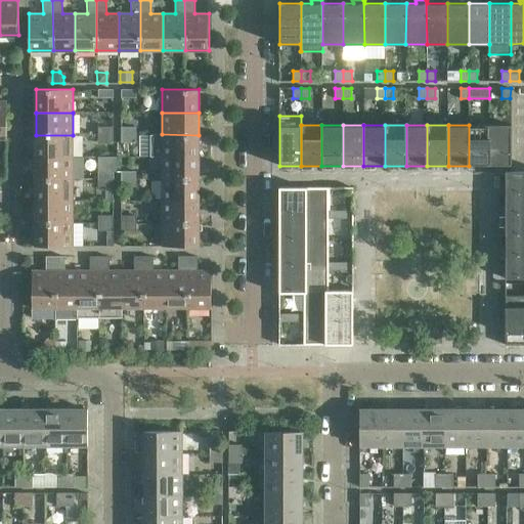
[(490,125),(469,125),(469,166),(490,166),(490,125)]
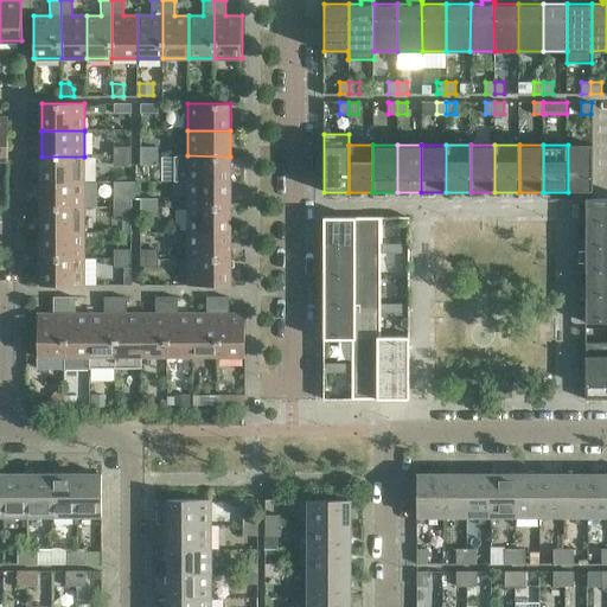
[(593,145),(568,145),(568,192),(593,192),(593,145)]
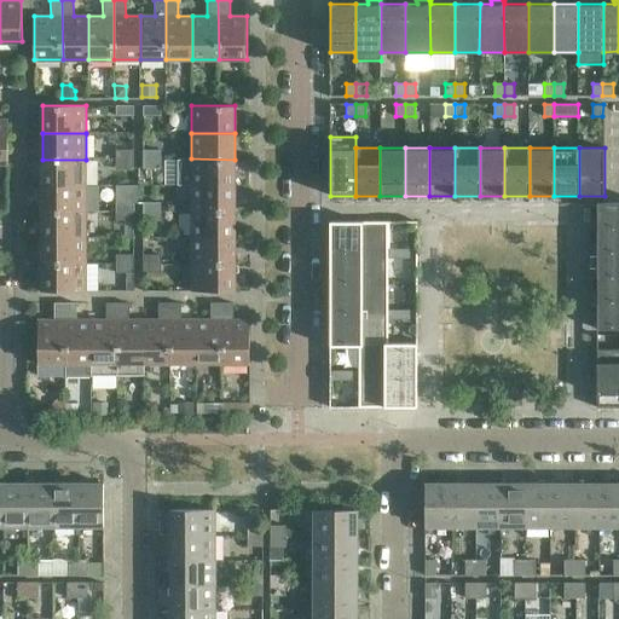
[(235,160),(191,158),(178,160),(178,185),(191,185),(235,185),(235,160)]
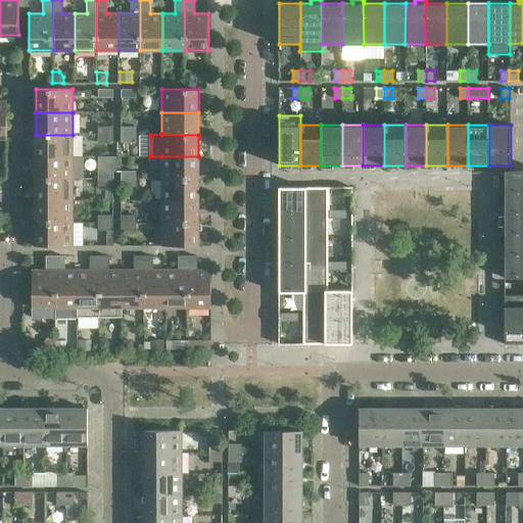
[(73,135),(36,135),(36,156),(73,156),(73,135)]
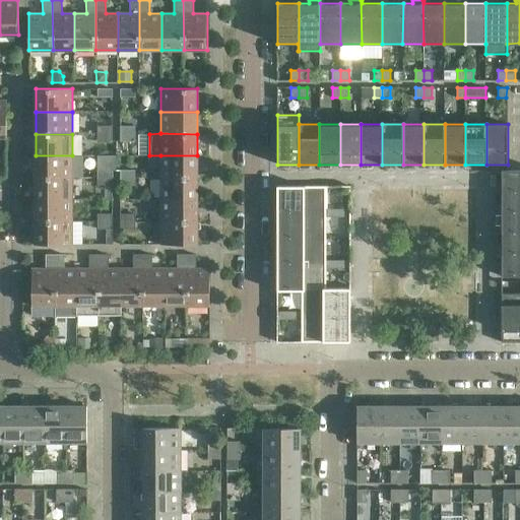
[(72,155),(36,155),(36,178),(72,178),(72,155)]
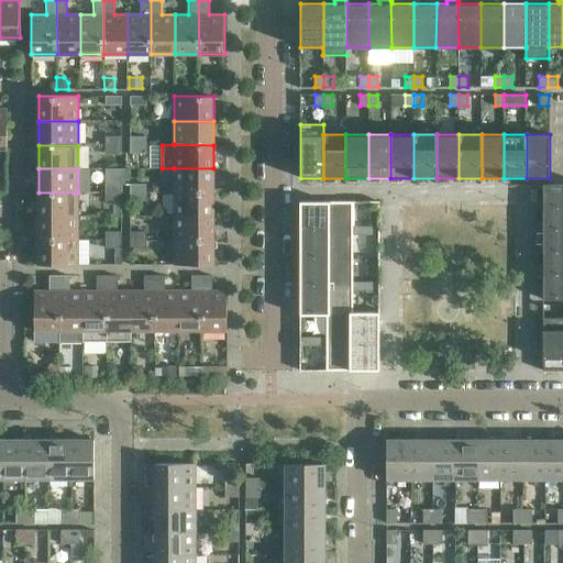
[(125,168),(107,168),(107,184),(122,184),(125,184),(125,168)]
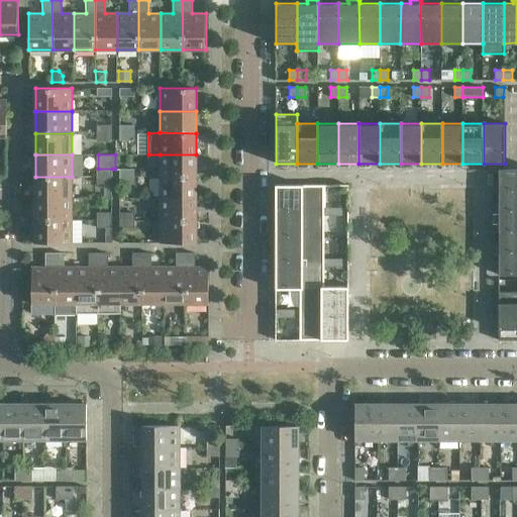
[(196,154),(160,154),(160,177),(197,177),(196,154)]
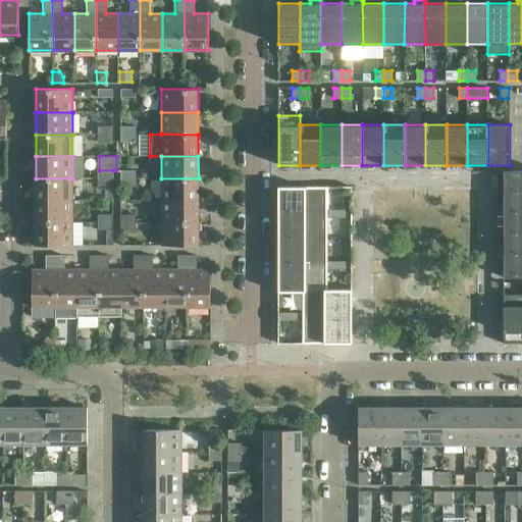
[(521,170),(504,171),(504,192),(521,192),(521,170)]
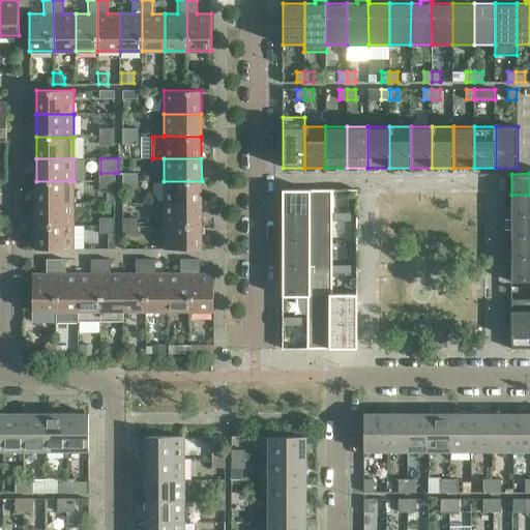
[(74,181),(36,181),(36,204),(74,204),(74,181)]
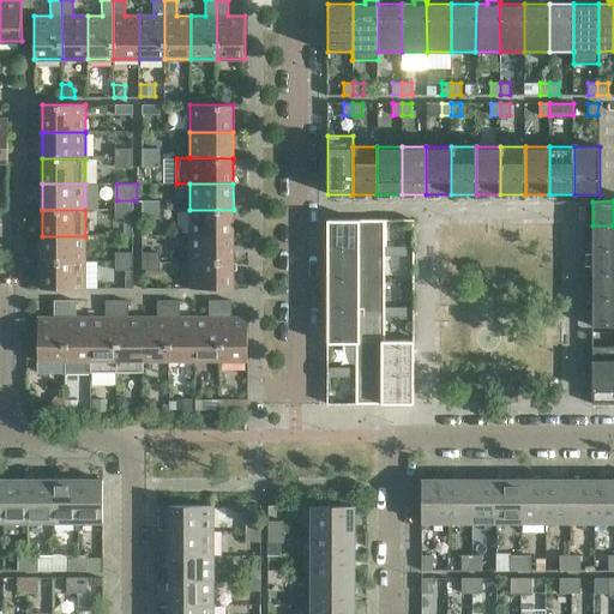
[(234,210),(190,210),(190,236),(234,236),(234,210)]
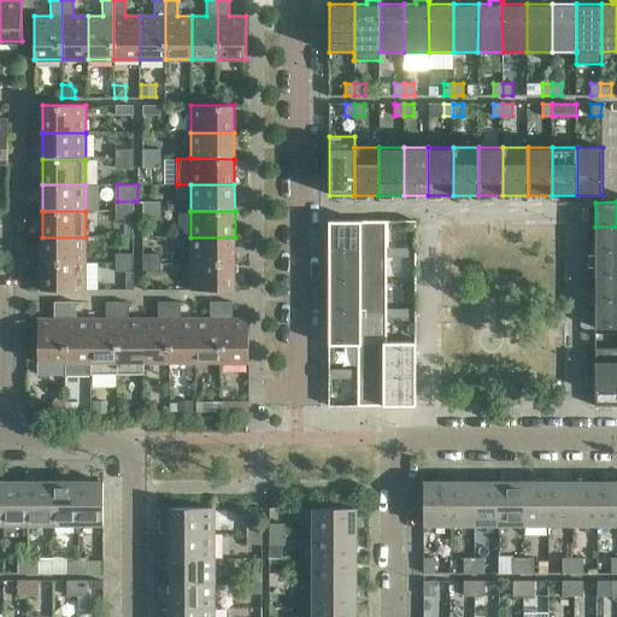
[(387,221),(329,221),(329,252),(387,252),(387,257),(401,257),(401,248),(387,248),(387,221)]
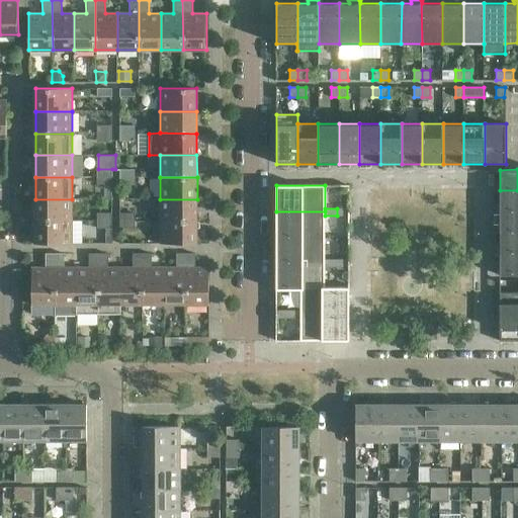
[(517,190),(500,190),(500,211),(517,211),(517,190)]
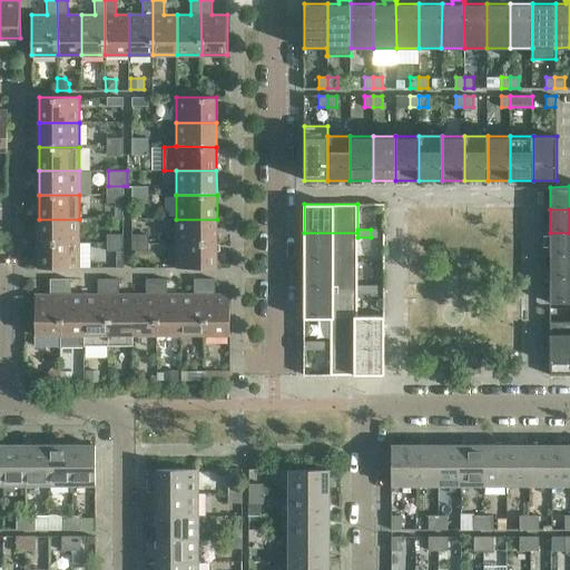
[(79,219),(39,219),(39,243),(79,243),(79,219)]
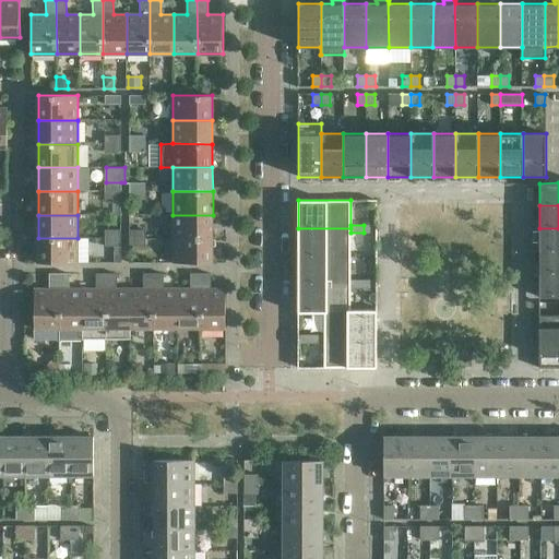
[(213,215),(173,215),(173,238),(213,239),(213,215)]
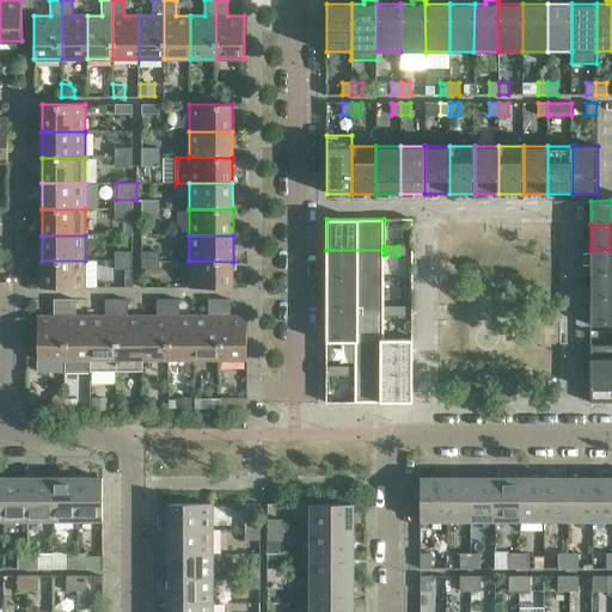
[(384,250),(326,250),(326,280),(384,280),(384,255),(384,250)]
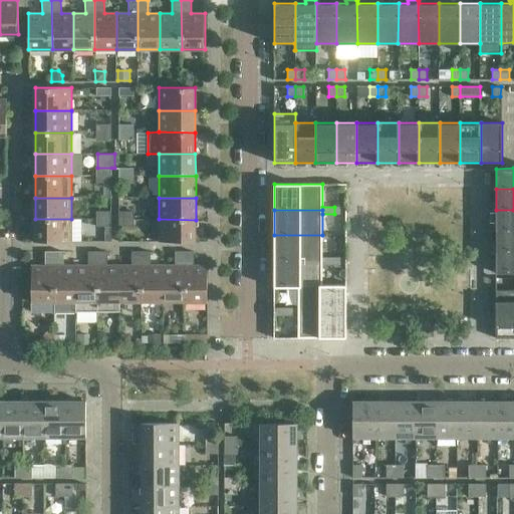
[(513,210),(496,210),(496,231),(513,231),(513,210)]
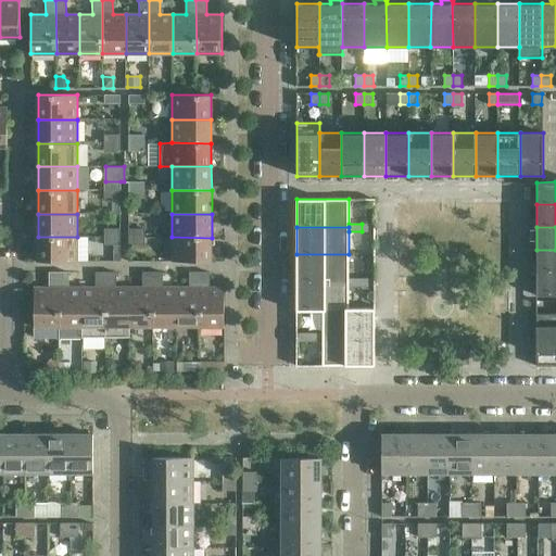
[(77,237),(38,237),(38,261),(77,261),(77,237)]
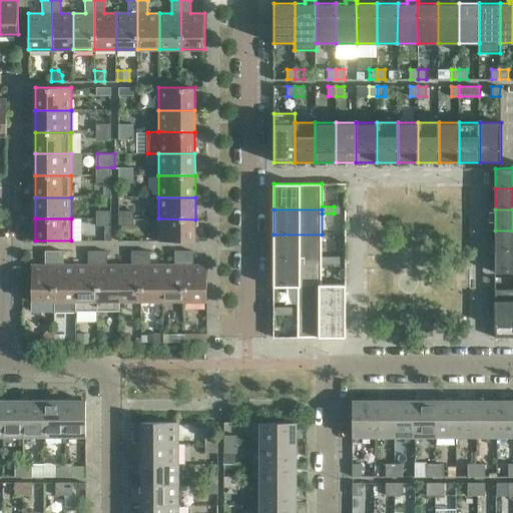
[(195,219),(158,218),(158,240),(195,240),(195,219)]
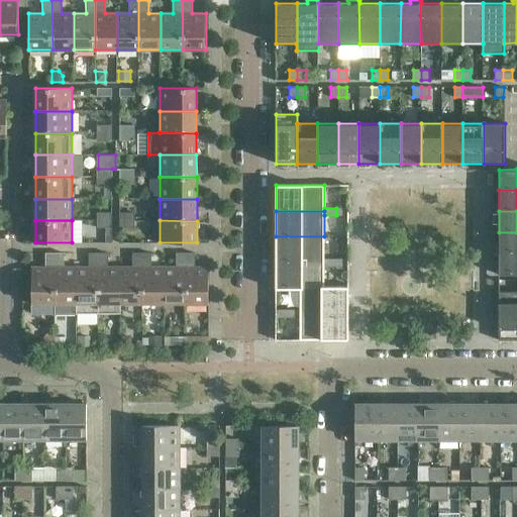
[(516,232),(499,232),(499,253),(516,253),(516,232)]
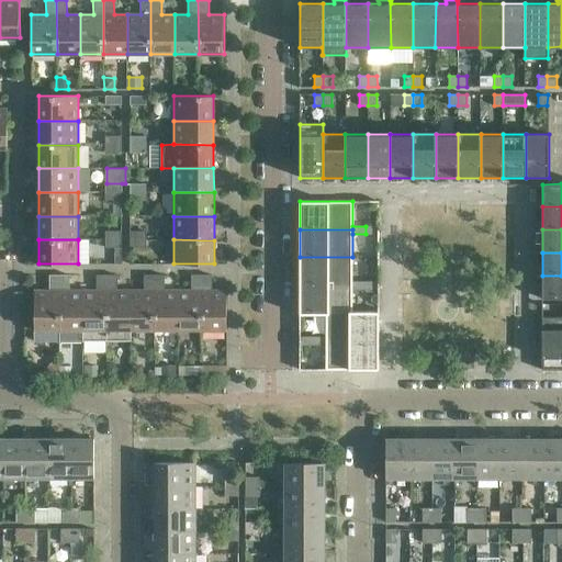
[(300,257),(300,285),(352,285),(352,290),(366,290),(366,281),(352,281),(352,257),(300,257)]
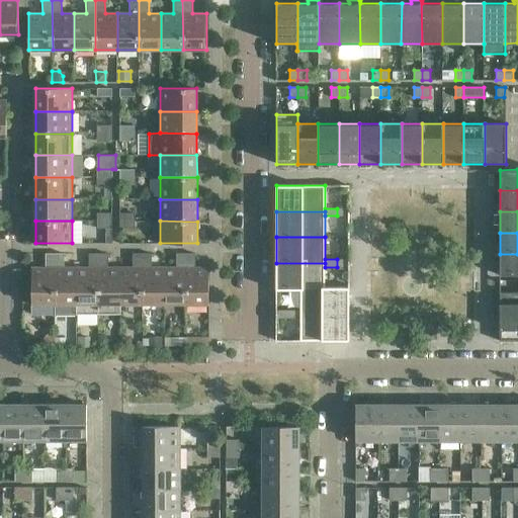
[(31,267),(31,314),(56,314),(56,253),(46,253),(46,267),(31,267)]
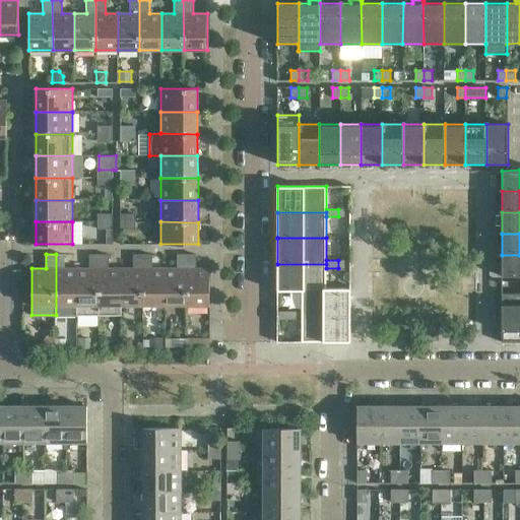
[(65,254),(56,254),(56,315),(78,315),(78,268),(65,268),(65,254)]
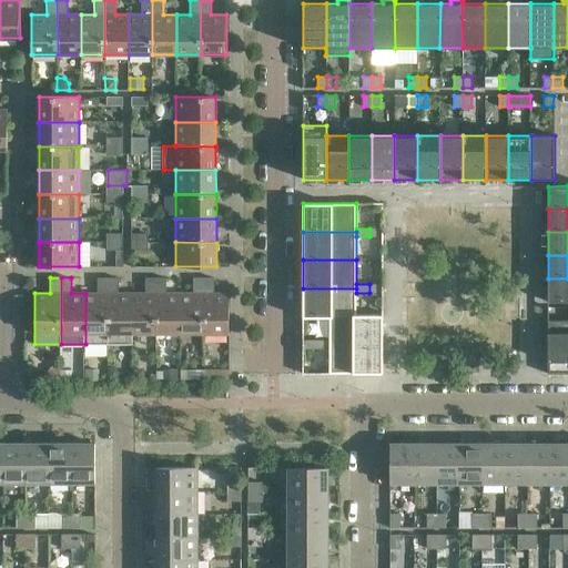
[(98,293),(85,293),(85,344),(108,344),(109,277),(98,277),(98,293)]
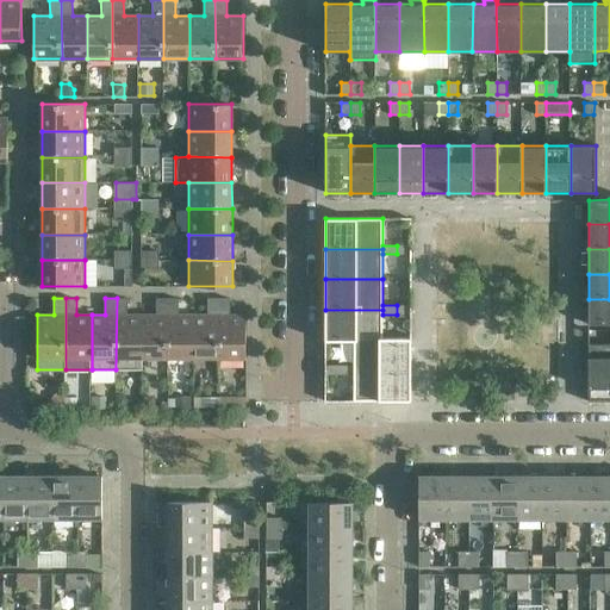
[(117,298),(116,369),(142,369),(142,358),(142,315),(128,315),(128,298),(117,298)]
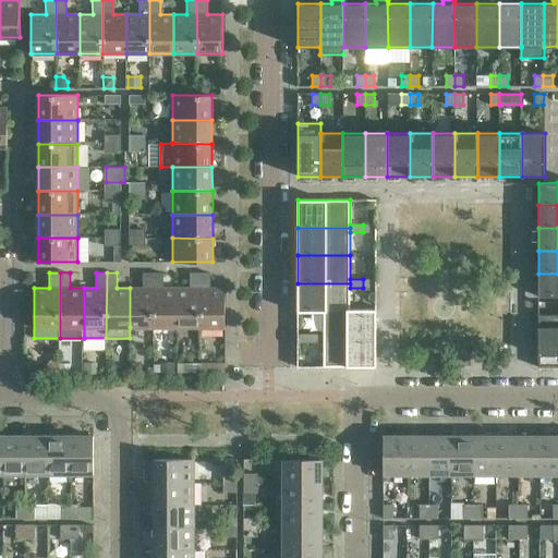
[(130,288),(130,327),(154,327),(154,273),(143,273),(143,288),(130,288)]
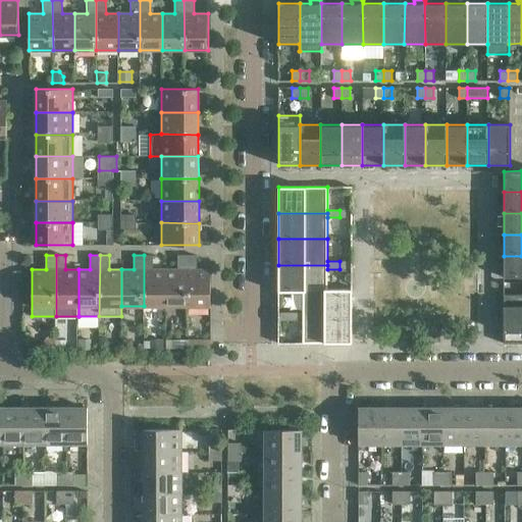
[(153,255),(144,255),(144,306),(166,306),(166,269),(153,269),(153,255)]
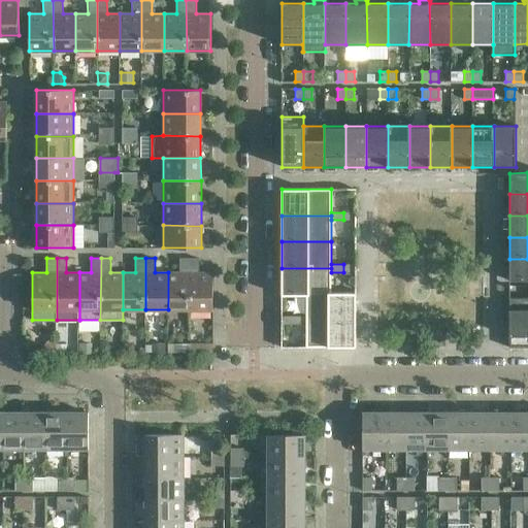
[(180,272),(168,272),(168,309),(190,309),(190,258),(179,258),(180,272)]
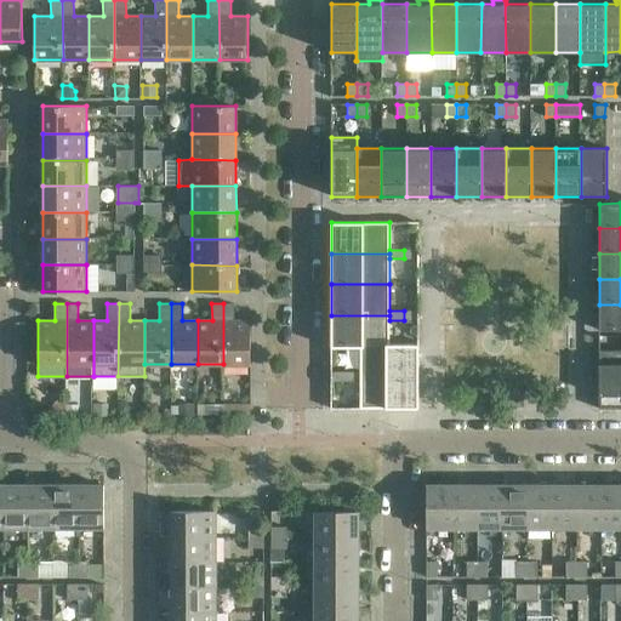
[(234,303),(223,303),(223,364),(251,364),(251,320),(234,320),(234,303)]
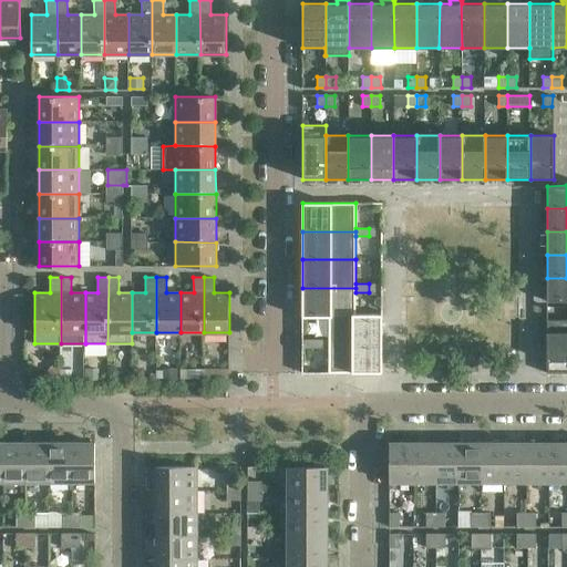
[(566,278),(547,278),(547,301),(566,300),(566,278)]
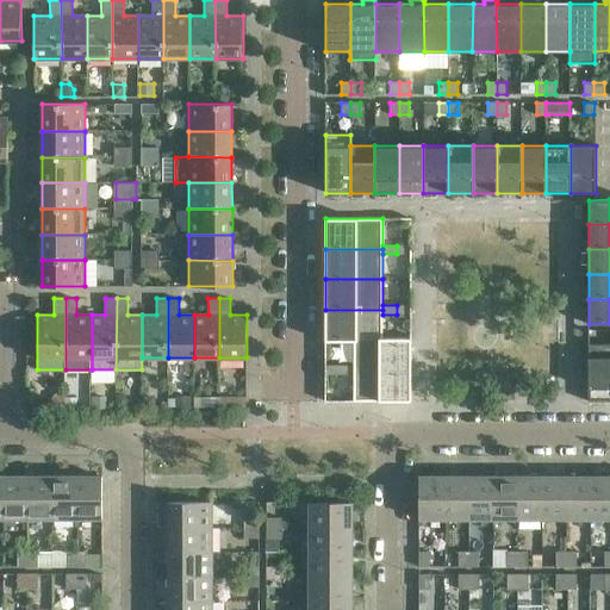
[(383,310),(325,310),(325,341),(354,341),(354,340),(383,340),(383,338),(383,315),(383,310)]
